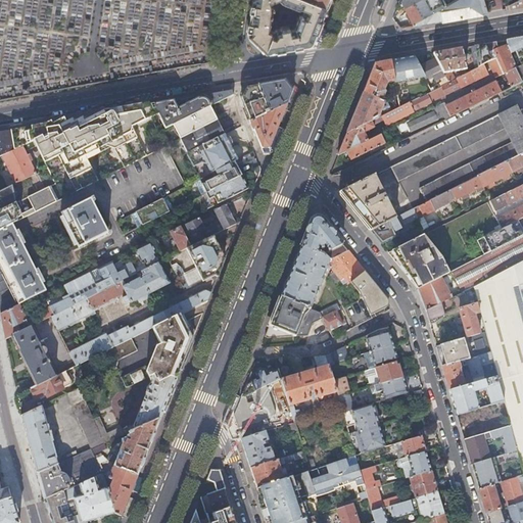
[(253,0),(251,1),(247,36),(256,45),(266,53),(311,45),(316,46),(321,33),(317,31),(321,19),(325,8),(304,0),(253,0)]
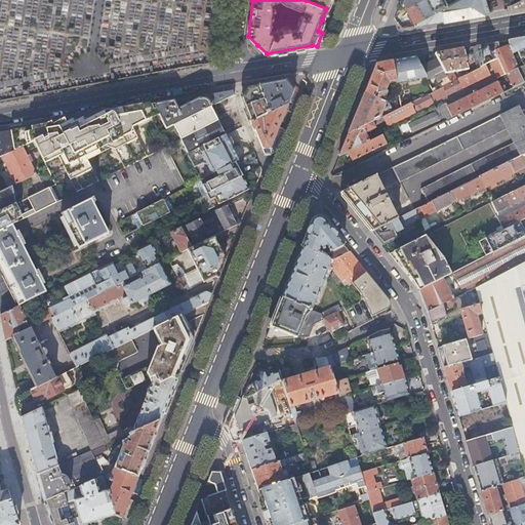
[(306,0),(326,8),(329,0),(306,0)]
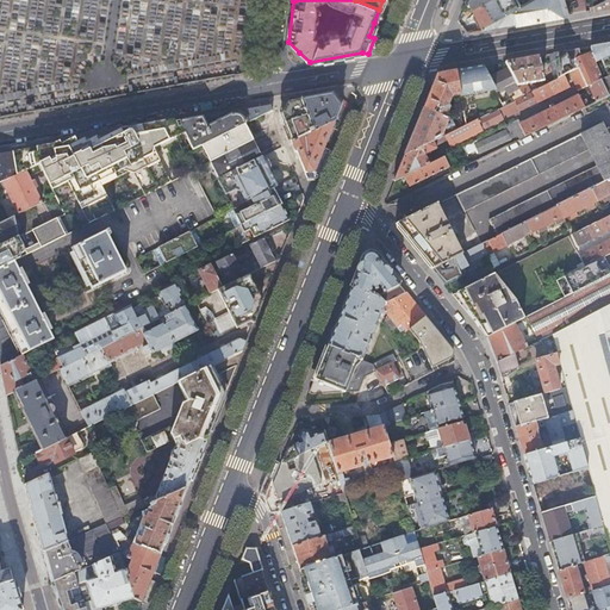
[(487,0),(472,8),(480,26),(520,6),(516,0),(487,0)]
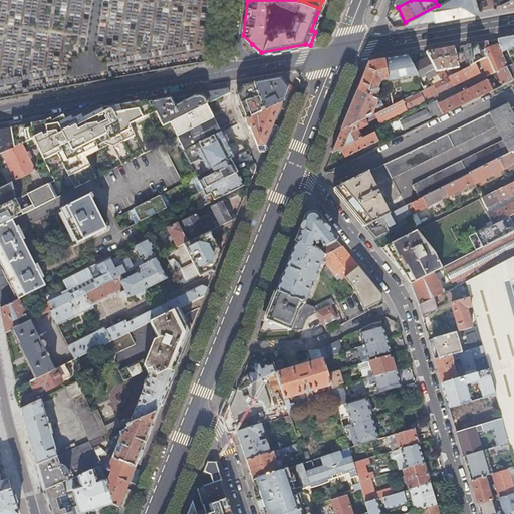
[(448,0),(438,5),(405,22),(407,26),(428,22),(430,21),(457,17),(480,12),(477,2),(475,0),(448,0)]
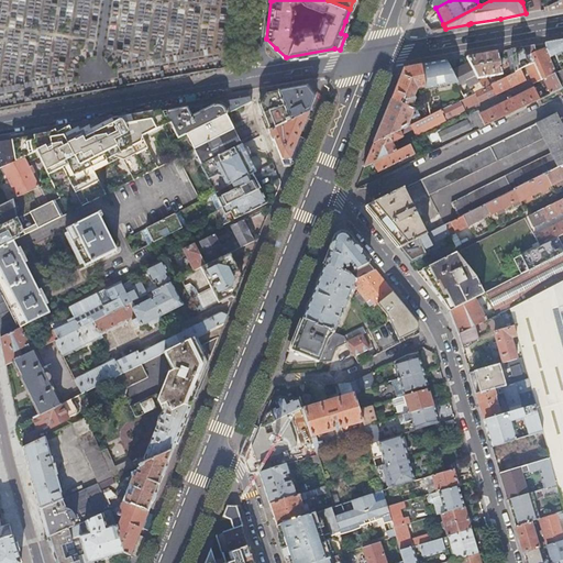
[(562,0),(556,0),(544,7),(544,10),(555,8),(562,7),(562,0)]
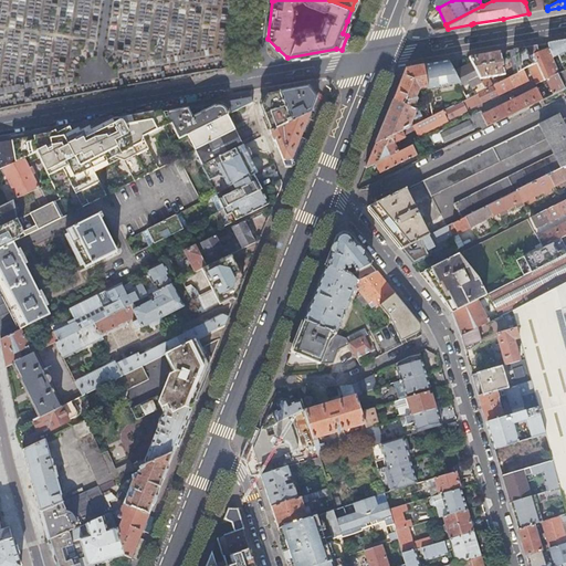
[(548,49),(553,59),(558,56),(565,71),(565,70),(565,40),(555,42),(553,43),(547,44),(548,49)]
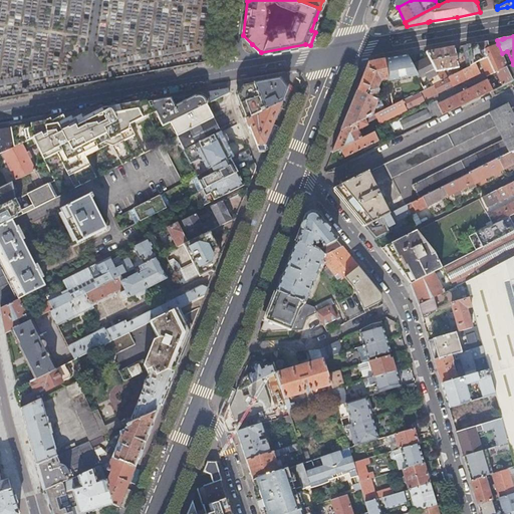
[(495,73),(496,72),(506,67),(509,66),(505,59),(502,53),(498,44),(489,48),(487,41),(476,43),(483,59),(487,57),(495,73)]
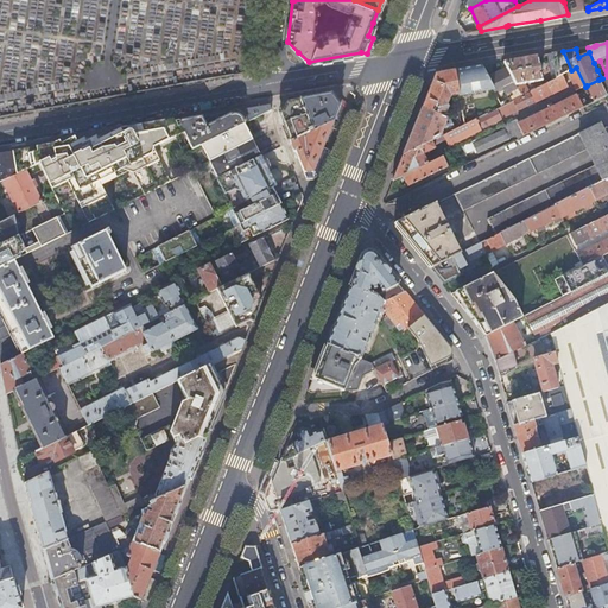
[(571,70),(563,51),(551,54),(561,76),(563,75),(569,73),(571,70)]
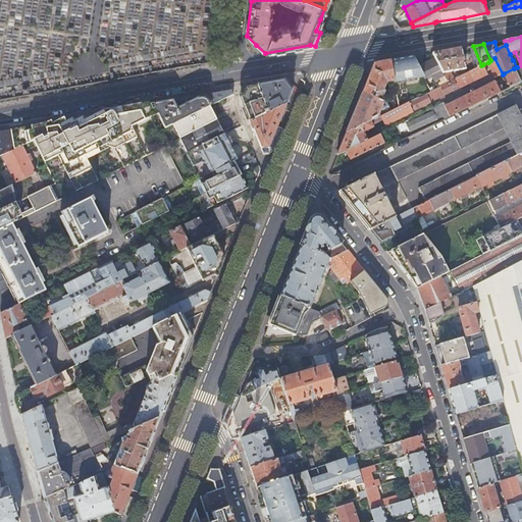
[(449,83),(454,80),(451,72),(465,70),(461,48),(441,52),(439,52),(432,54),(436,60),(445,75),(446,77),(449,83)]
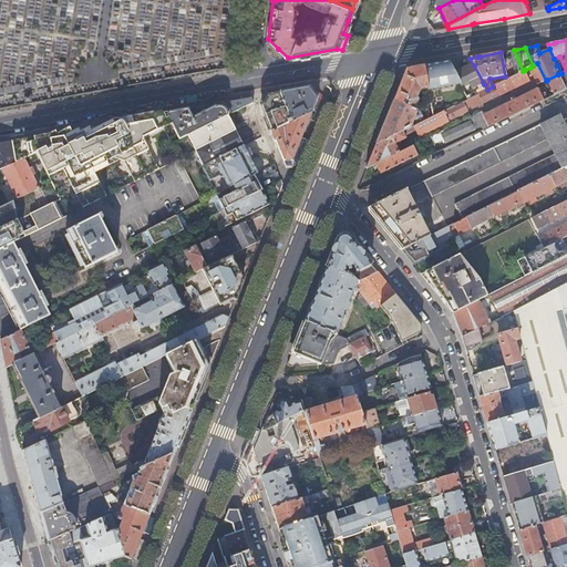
[(435,64),(424,66),(428,89),(429,90),(460,84),(455,75),(449,62),(435,64)]
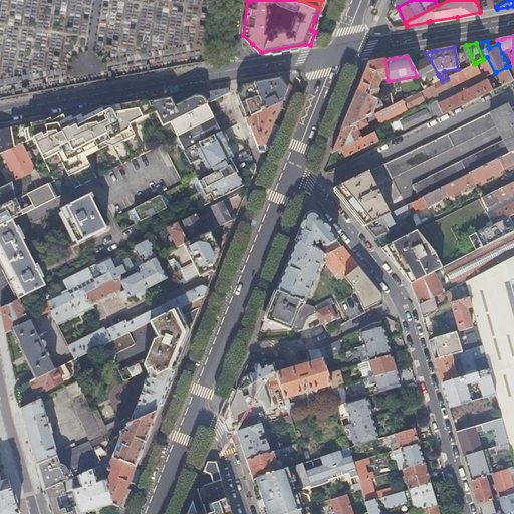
[(483,59),(481,61),(488,76),(495,73),(487,57),(483,59)]
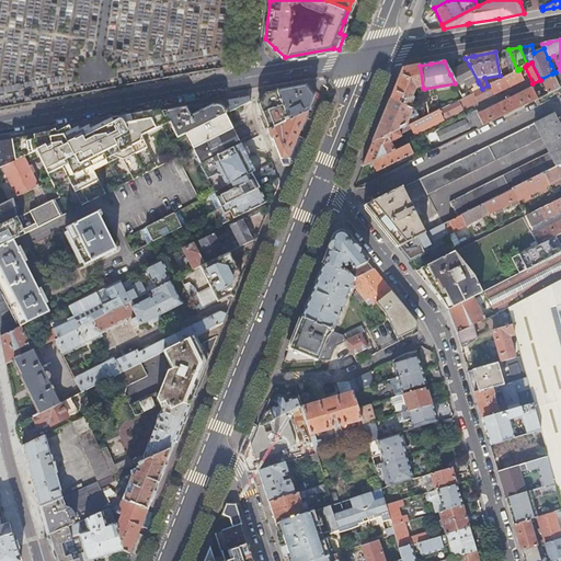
[(469,65),(450,75),(455,83),(456,84),(465,81),(467,87),(478,81),(469,65)]
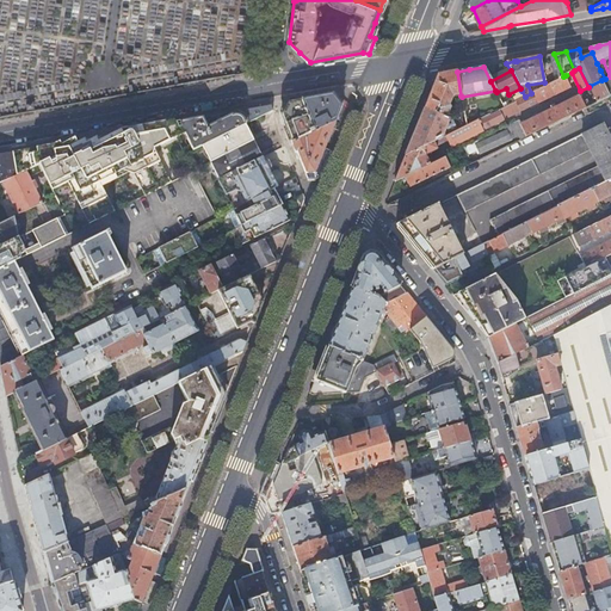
[(429,98),(424,111),(445,119),(450,110),(448,109),(452,98),(461,96),(457,72),(438,75),(429,98)]
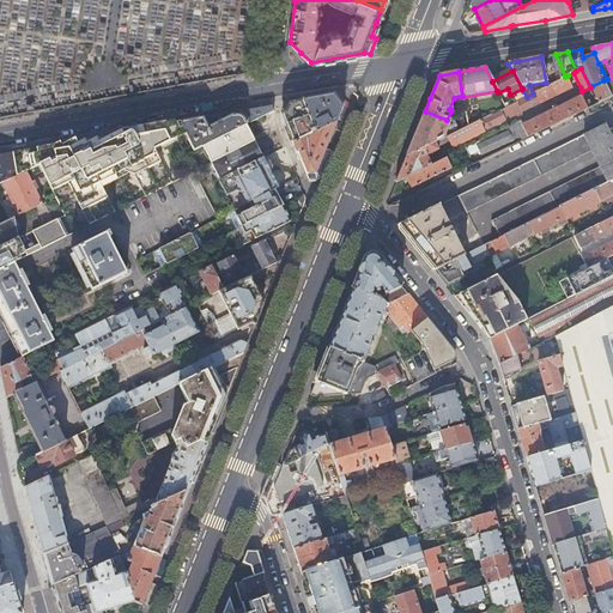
[(502,109),(492,114),(483,119),(487,128),(572,86),(568,76),(565,77),(562,78),(550,85),(547,86),(534,92),(535,93),(507,107),(505,107),(502,109)]
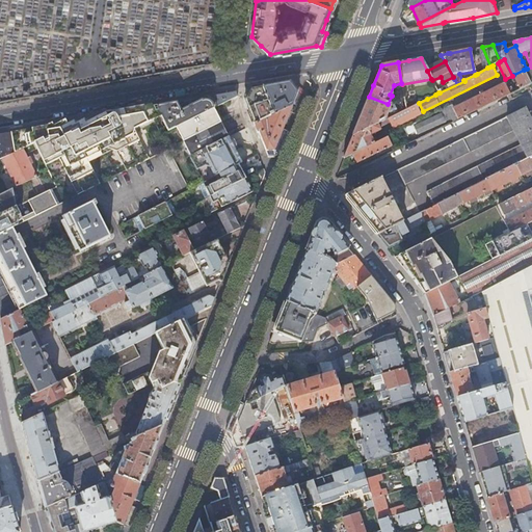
[(513,75),(520,89),(531,84),(524,70),(513,75)]
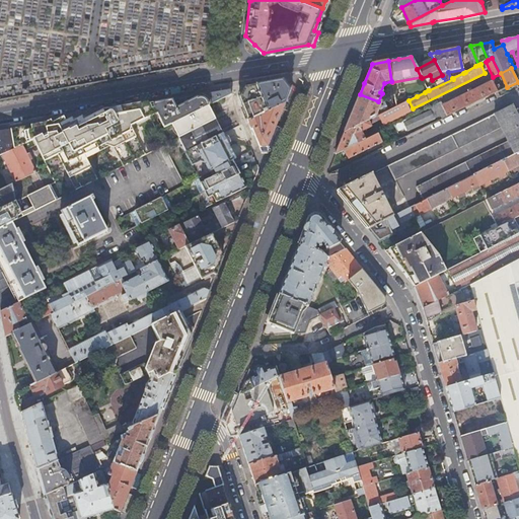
[(426,87),(428,90),(429,90),(446,82),(443,77),(426,87)]
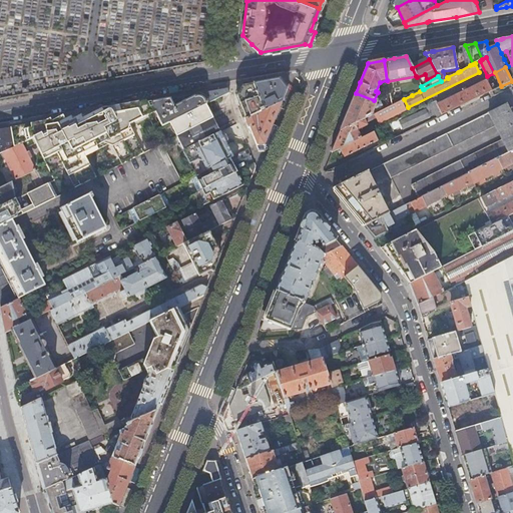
[(237,104),(244,120),(282,101),(285,94),(287,89),(283,83),(279,79),(241,85),(238,90),(235,95),(234,97),(237,104)]
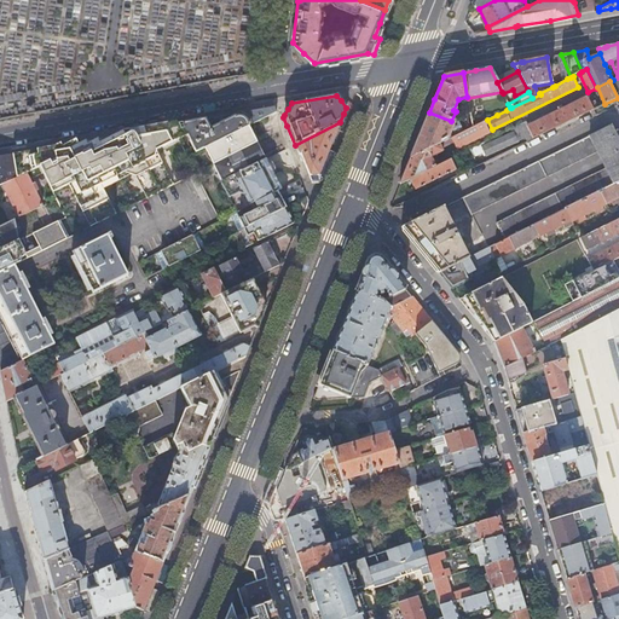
[(532,136),(533,139),(556,128),(597,108),(596,104),(591,106),(586,98),(527,126),(532,136)]
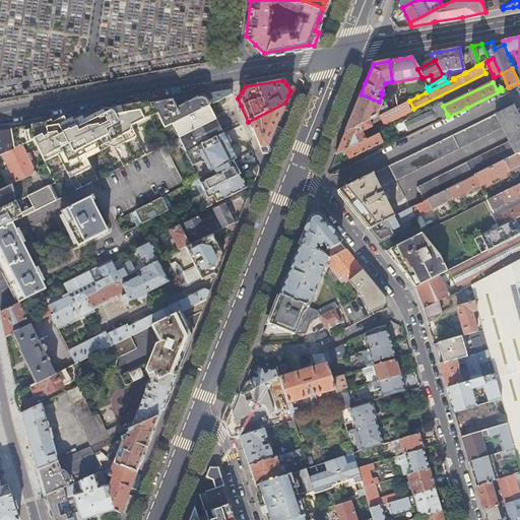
[(208,103),(208,106),(232,93),(230,89),(198,95),(200,99),(204,99),(206,100),(208,103)]
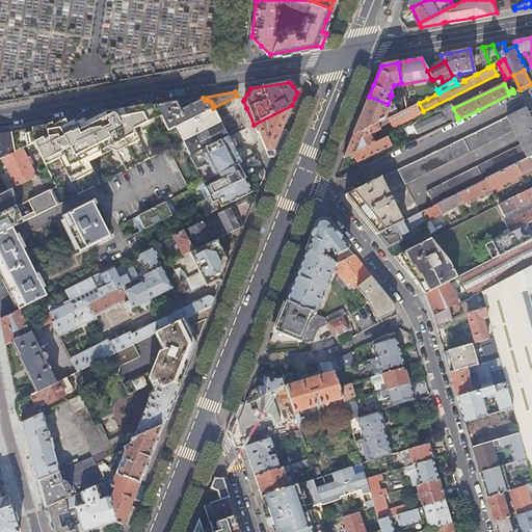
[(364,109),(352,137),(369,129),(378,124),(382,122),(389,118),(387,114),(391,105),(388,104),(369,97),(364,109)]
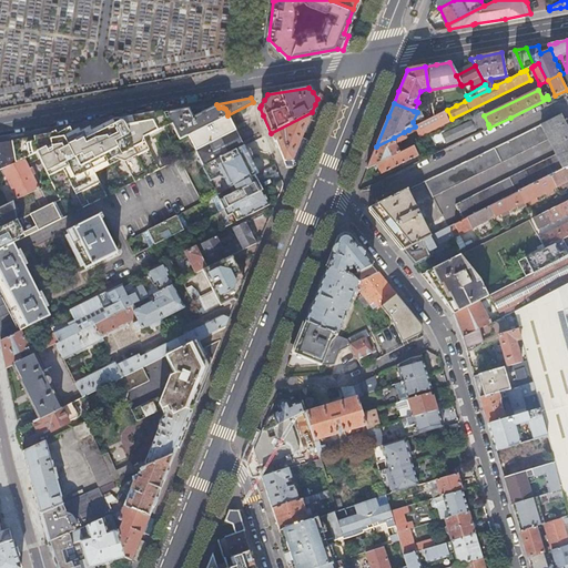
[(418,122),(419,124),(434,117),(432,104),(425,108),(427,115),(421,119),(422,120),(418,122)]
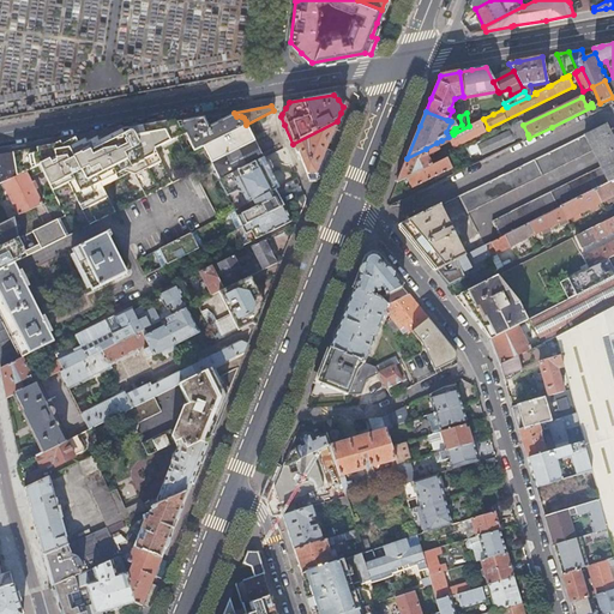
[(241,116),(236,116),(209,131),(206,127),(208,126),(203,118),(181,122),(182,134),(185,133),(193,151),(203,146),(246,125),(246,121),(244,118),(241,116)]
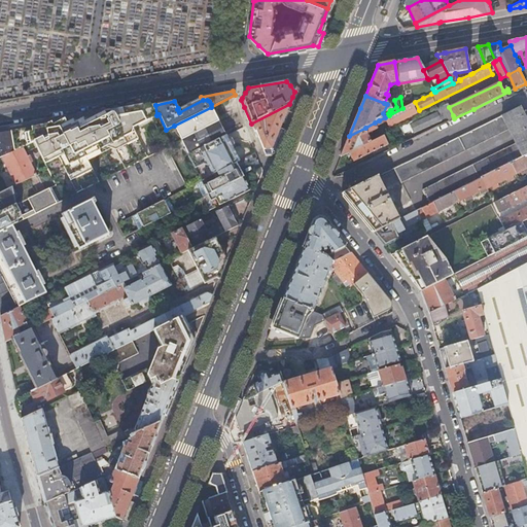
[(389,115),(385,117),(386,121),(389,127),(417,111),(413,103),(407,106),(402,108),(389,115)]
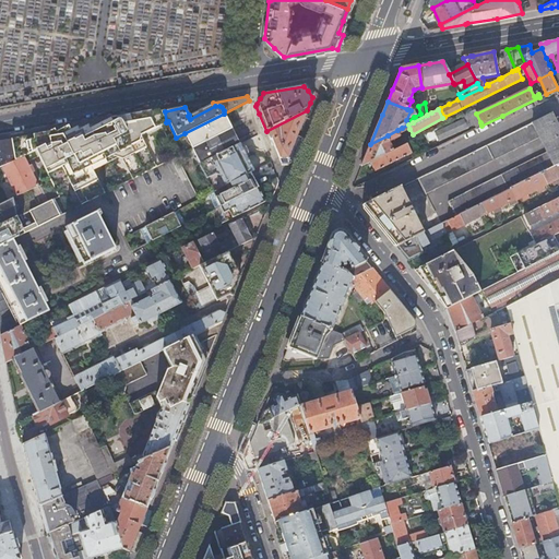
[(272,140),(281,159),(287,158),(297,133),(298,131),(307,110),(266,131),(270,140),(272,140)]
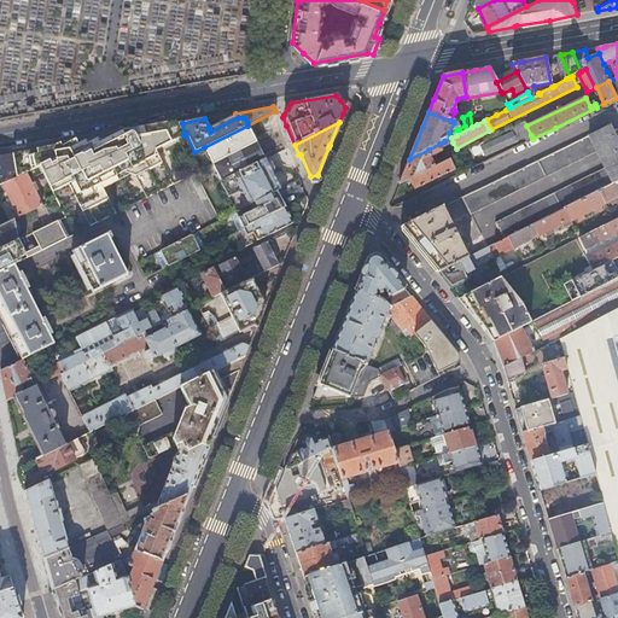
[(487,156),(531,135),(526,126),(525,122),(481,144),(487,156)]
